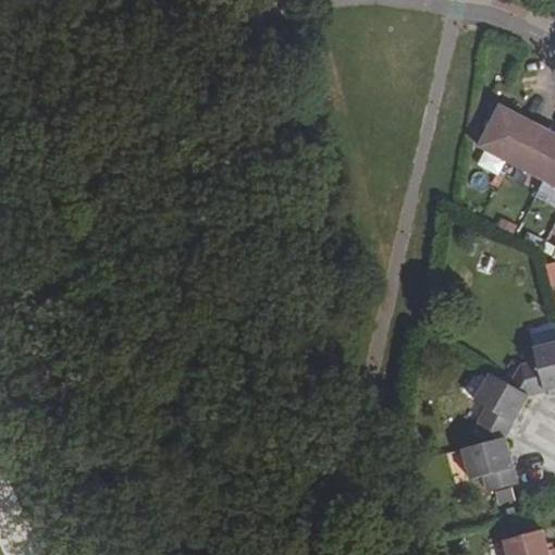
[(554,132),(497,102),(475,145),(554,186),(554,132)]
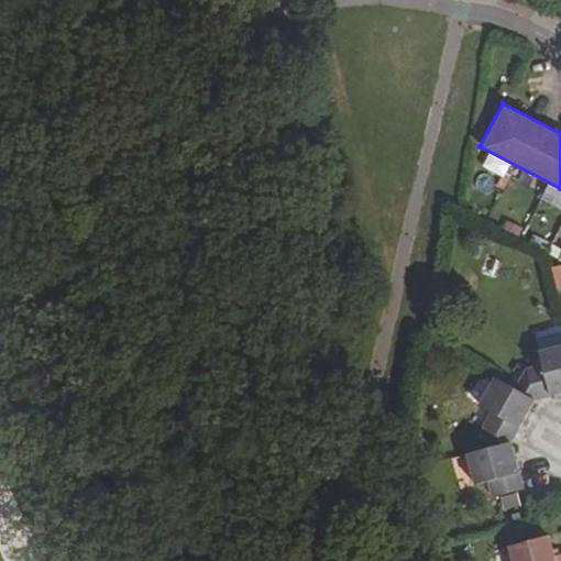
[(560,343),(537,350),(540,363),(525,367),(532,398),(560,391),(560,343)]
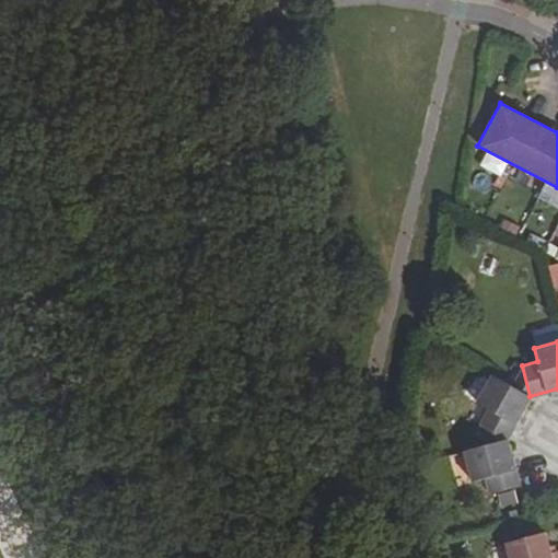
[(510,384),(490,373),(475,402),(486,408),(478,422),(506,438),(530,396),(510,384)]
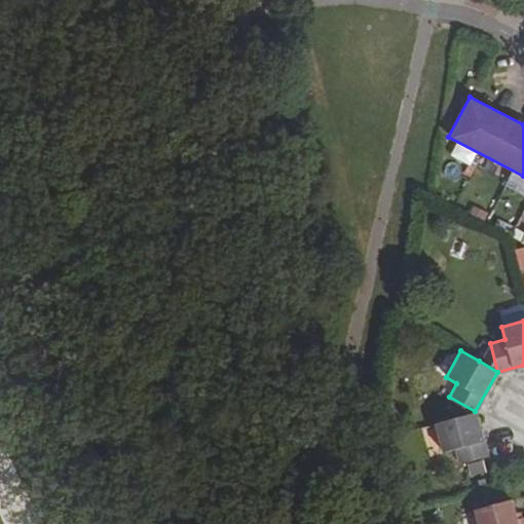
[(475,411),(449,397),(454,417),(475,411)]
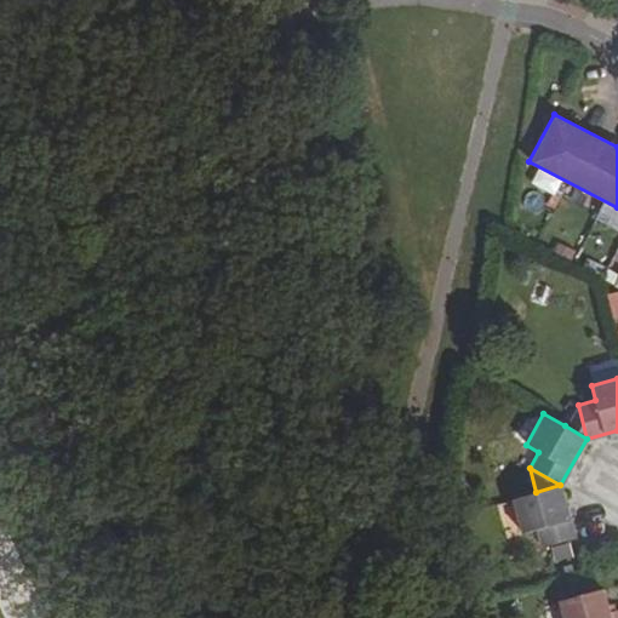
[(536,492),(513,498),(519,533),(536,528),(541,545),(574,537),(560,485),(536,492)]
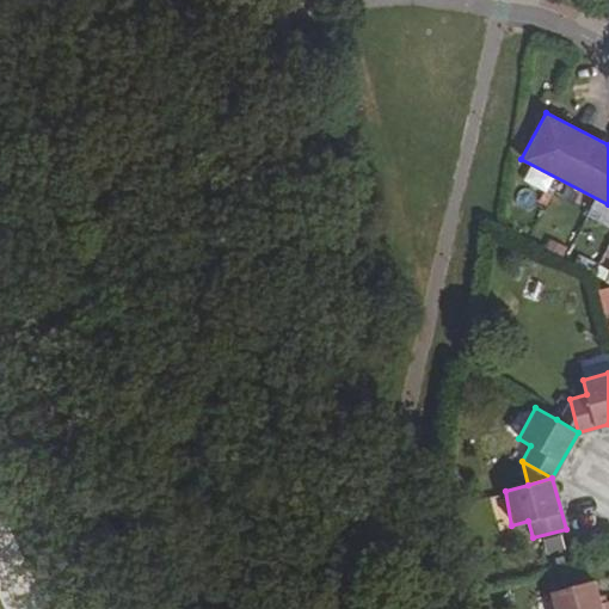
[(554,608),(608,608),(608,598),(600,602),(594,579),(551,591),(554,608)]
